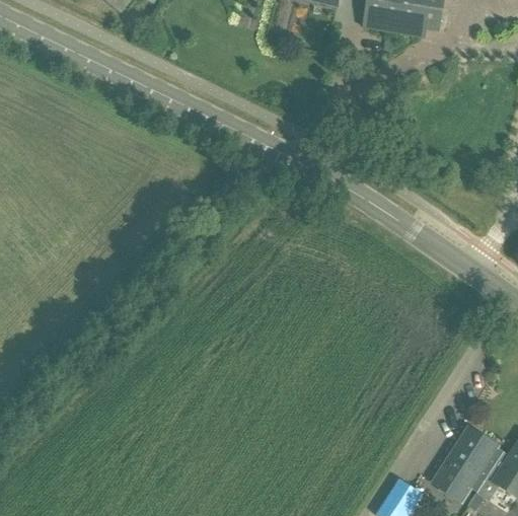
[(105,0),(122,12),(132,0),(105,0)]
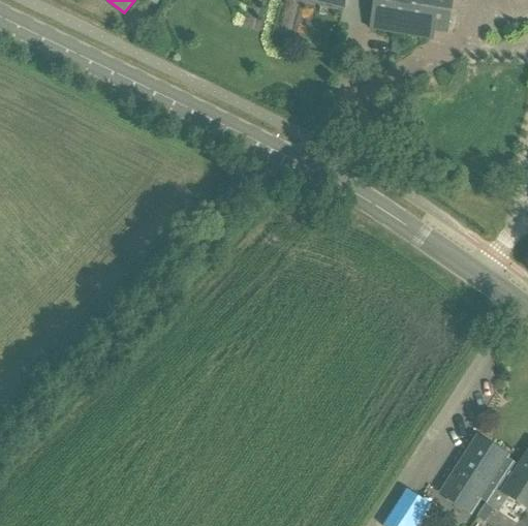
[(374,0),(370,26),(372,27),(433,37),(435,30),(448,32),(454,0),(374,0)]
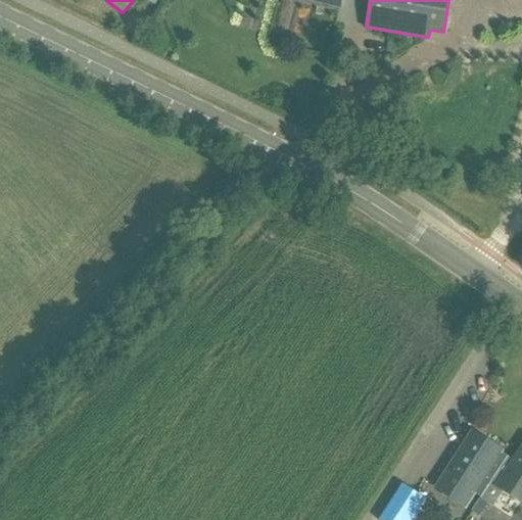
[(474,430),(438,484),(467,504),(488,469),(503,478),(500,484),(521,499),(521,450),(516,460),(502,451),(503,448),(474,430)]
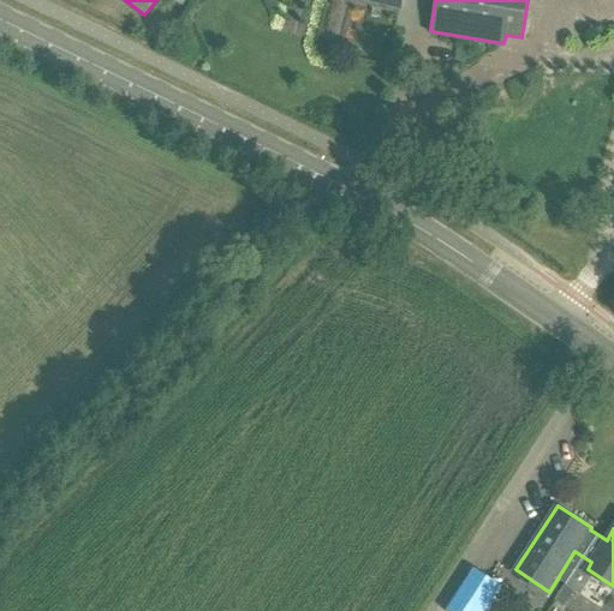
[(447,610),(486,610),(502,586),(474,565),(445,609),(447,610)]
